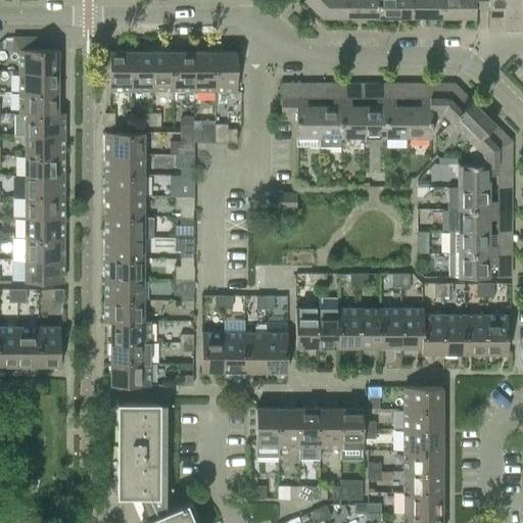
[(345,16),(344,0),(303,0),(321,16),(345,16)]
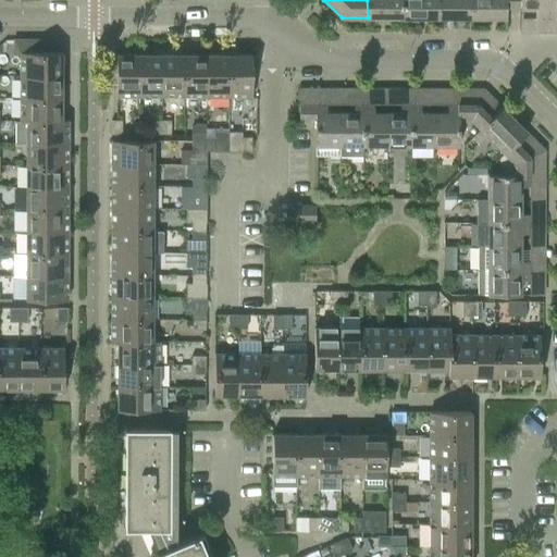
[(400,0),(367,0),(368,17),(401,17),(400,0)]
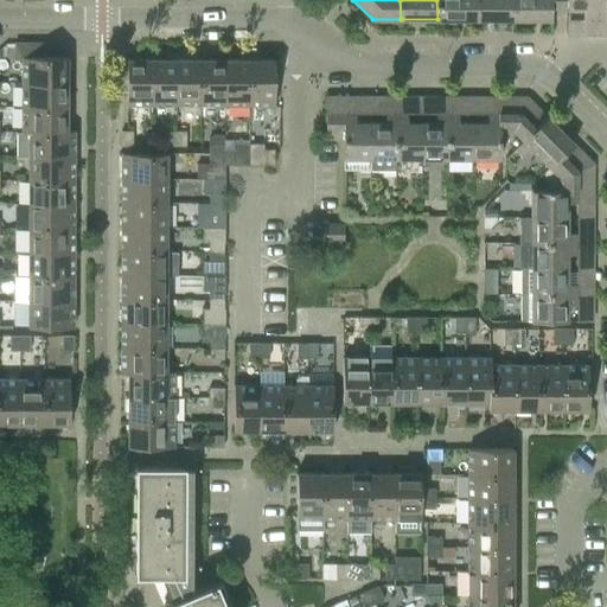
[(436,0),(438,19),(474,20),(474,0),(436,0)]
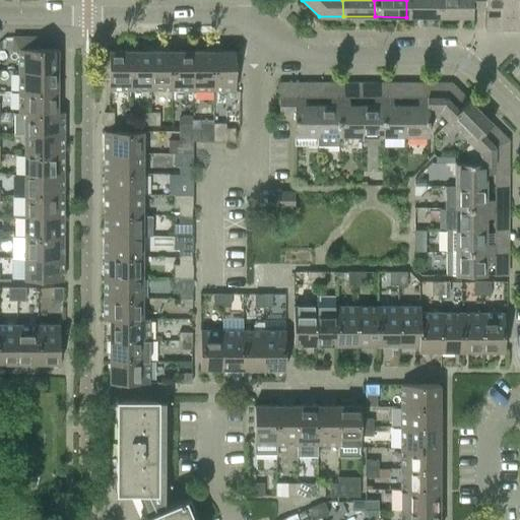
[(406,0),(406,17),(438,17),(438,0),(406,0)]
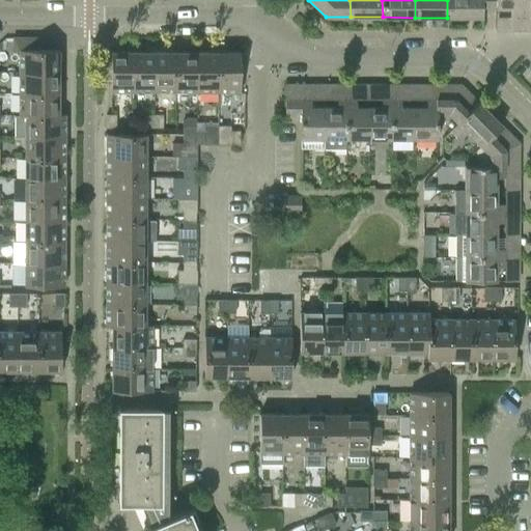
[(447,0),(447,18),(481,18),(480,0),(447,0)]
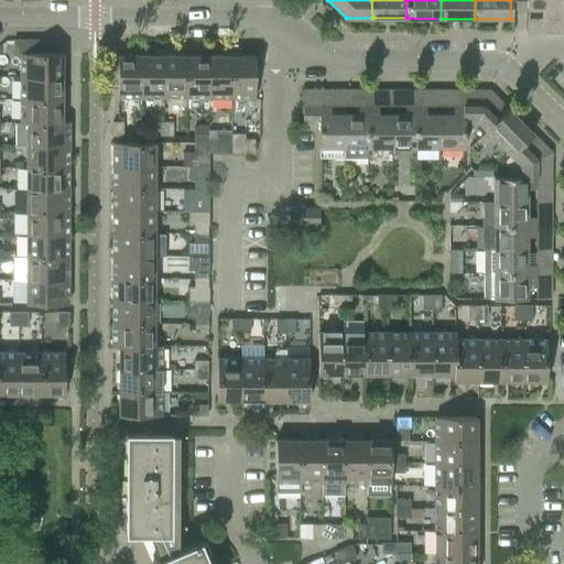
[(551,33),(550,0),(524,0),(525,9),(541,9),(541,33),(551,33)]
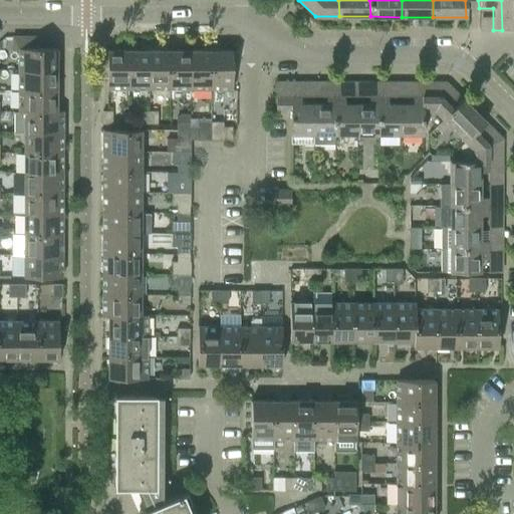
[(513,0),(501,0),(502,30),(510,30),(511,8),(513,7),(513,0)]
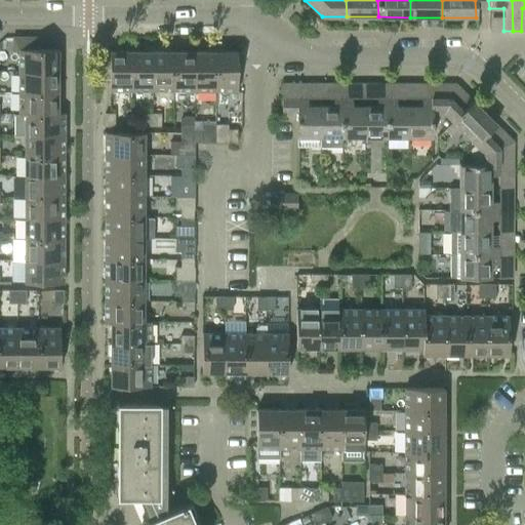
[(18,72),(57,73),(57,49),(41,49),(41,38),(12,38),(12,52),(18,52),(18,72)]
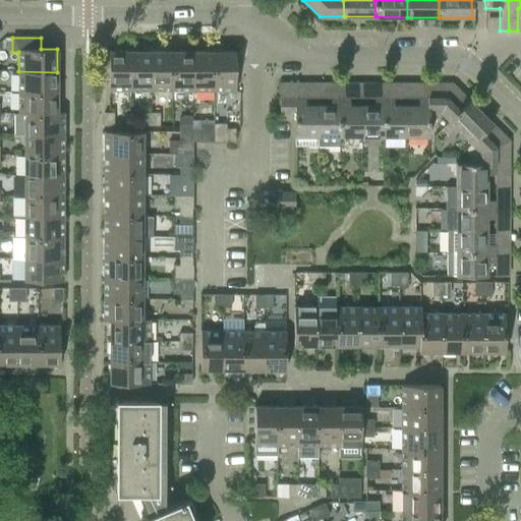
[(129,90),(129,51),(108,51),(108,90),(129,90)]
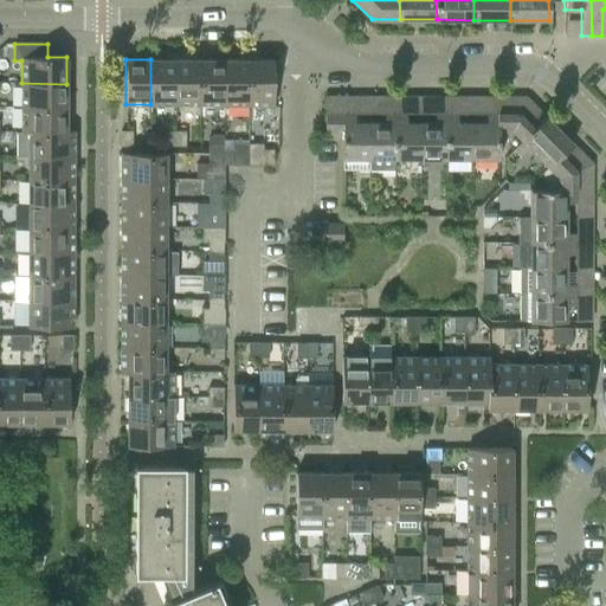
[(150,104),(175,104),(175,60),(150,59),(150,104)]
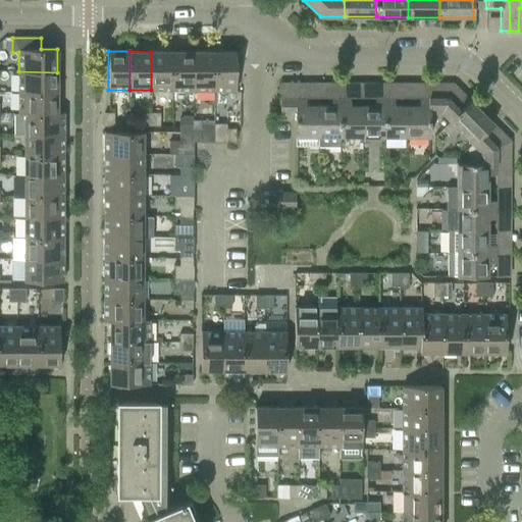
[(151,90),(171,91),(171,52),(151,52),(151,90)]
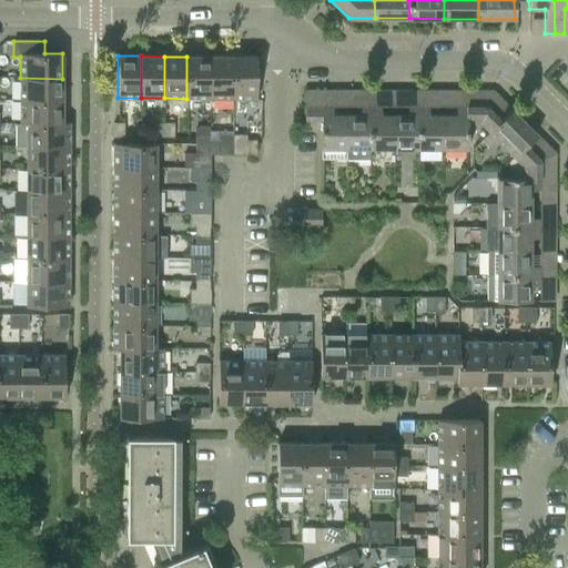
[(186,99),(210,99),(210,57),(186,57),(186,99)]
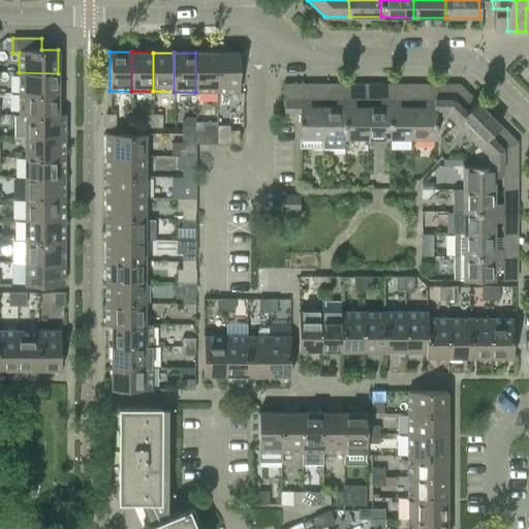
[(195,92),(216,92),(216,53),(195,53),(195,92)]
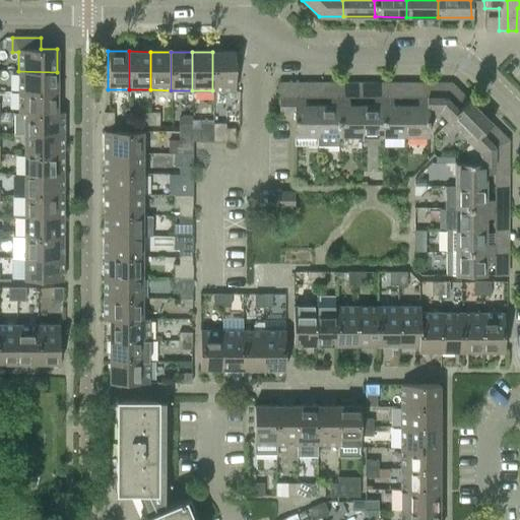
[(212,52),(212,90),(235,90),(235,52),(212,52)]
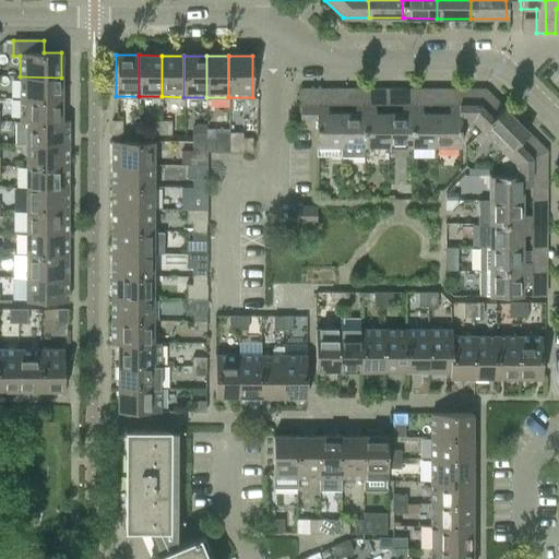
[(20,76),(20,98),(61,98),(61,78),(20,76)]
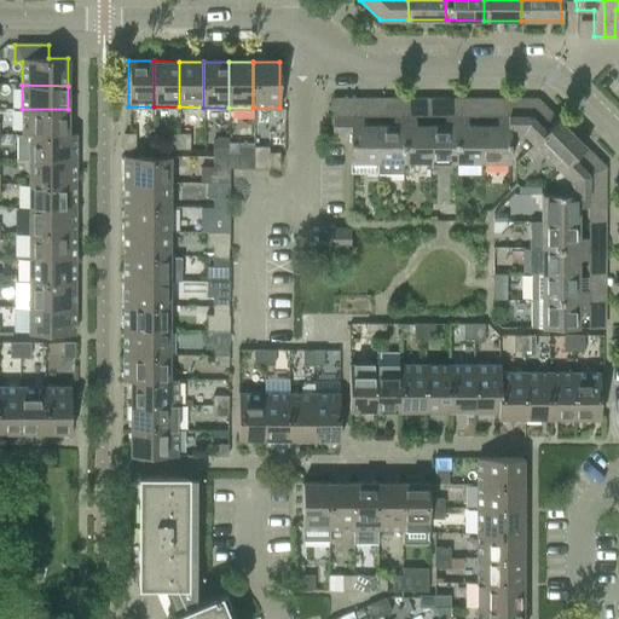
[(376,162),(376,126),(362,126),(362,99),(331,99),(331,140),(350,140),(350,162),(376,162)]
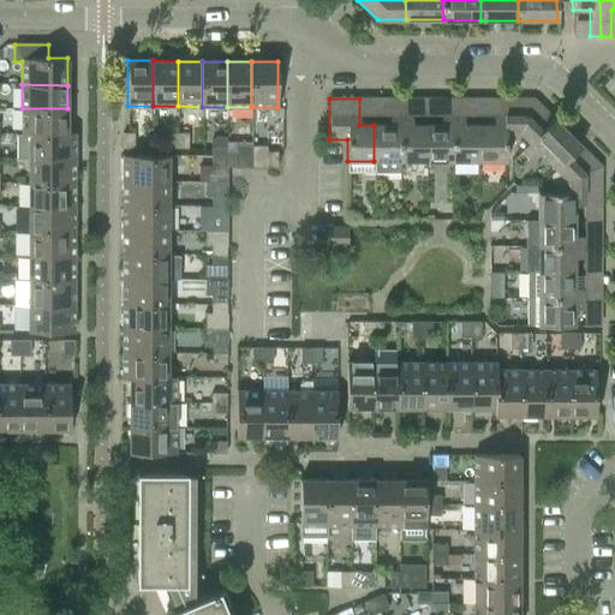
[(400,173),(400,161),(400,99),(389,99),(389,125),(374,125),(374,161),(374,173),(400,173)]
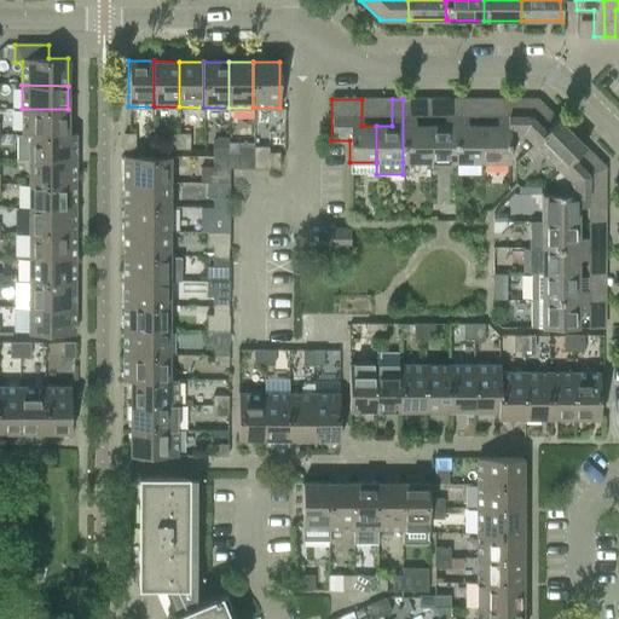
[(403,99),(403,162),(428,162),(429,126),(414,126),(414,99),(403,99)]
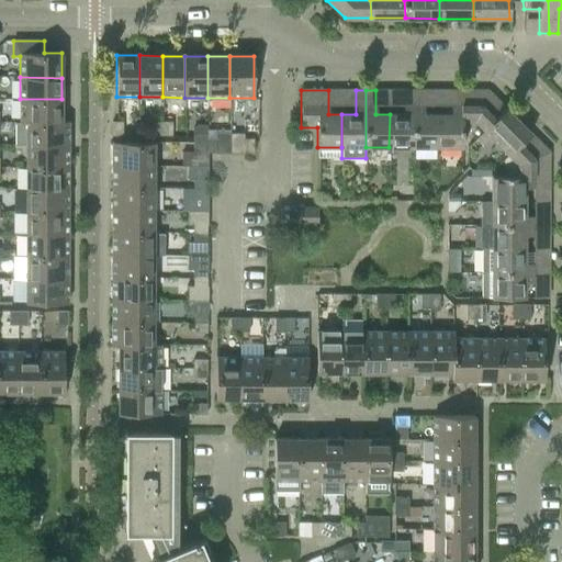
[(389,147),(413,147),(413,90),(403,90),(403,114),(390,114),(389,147)]
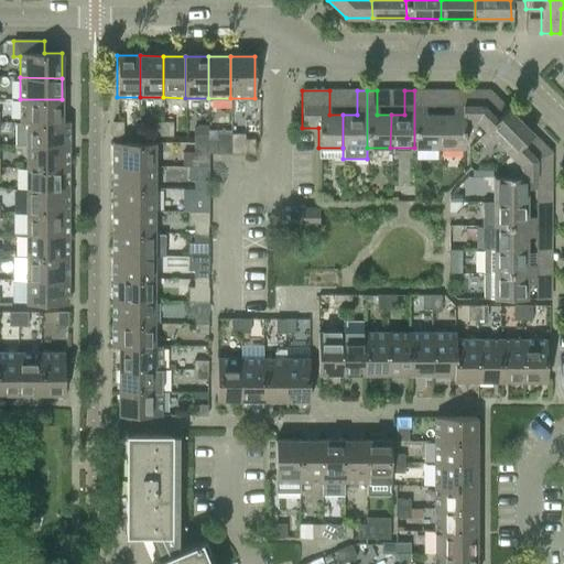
[(414,148),(438,148),(438,115),(424,115),(424,90),(414,90),(414,148)]
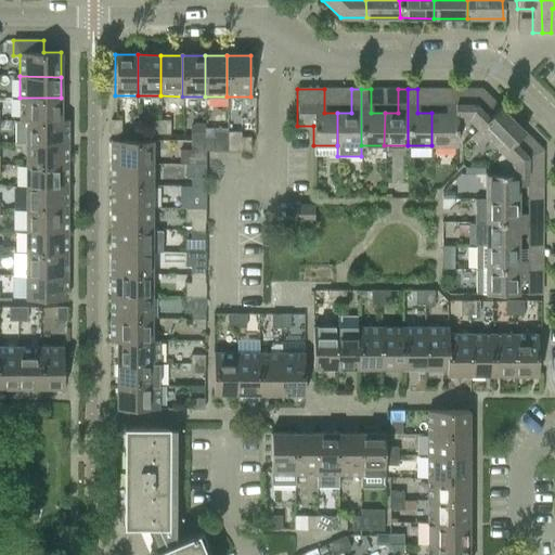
[(455,145),(455,119),(454,119),(455,89),(446,89),(446,113),(431,113),(431,145),(455,145)]
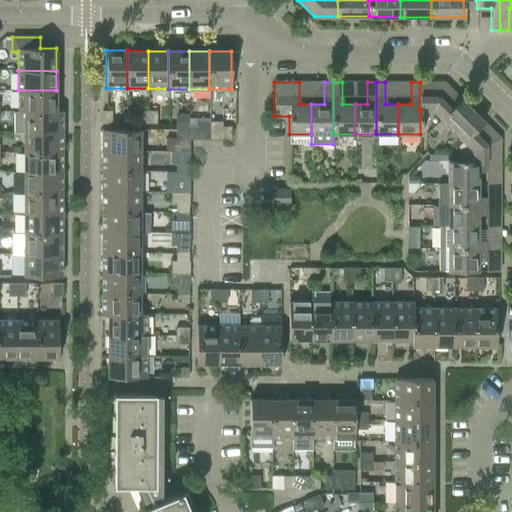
[(431,110),(440,119),(461,99),(443,82),(420,82),(419,110),(420,110),(431,110)]
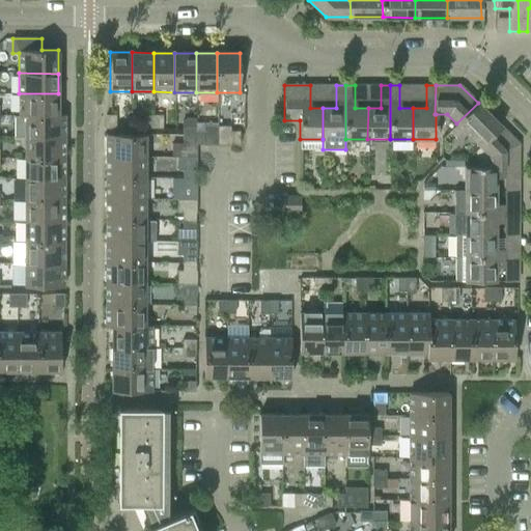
[(19,116),(25,116),(57,116),(57,114),(58,93),(19,93),(19,116)]
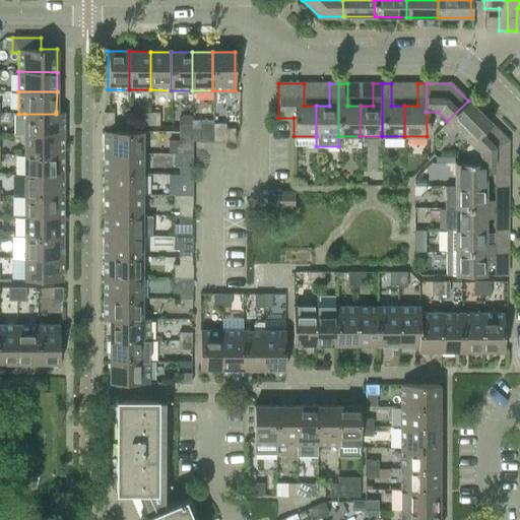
[(453,127),(469,143),(490,123),(468,101),(447,121),(440,128),(446,135),(453,127)]
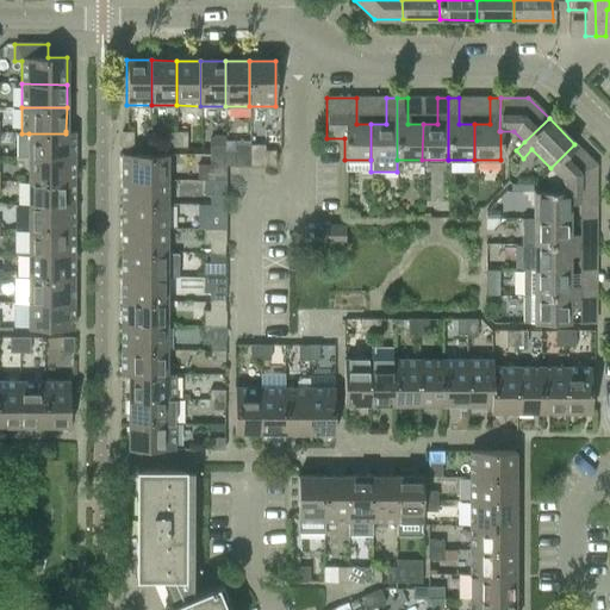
[(73,157),(74,131),(66,131),(66,134),(29,134),(22,134),(16,134),(16,156),(27,156),(27,157),(73,157)]
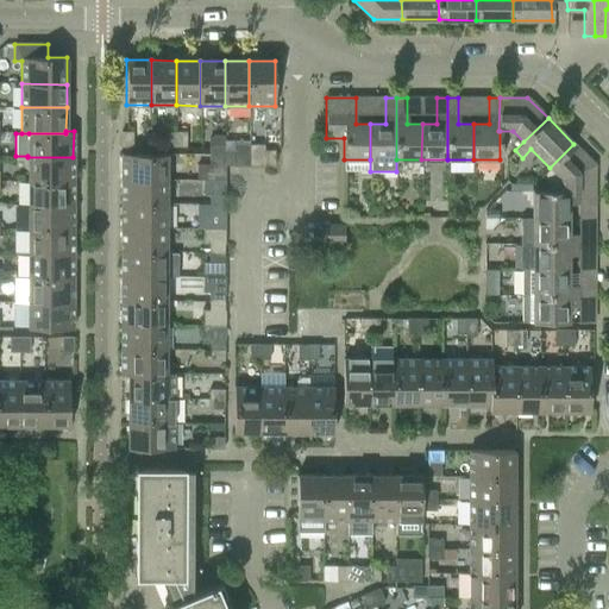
[(132,132),(126,132),(120,132),(120,146),(132,146),(132,132)]
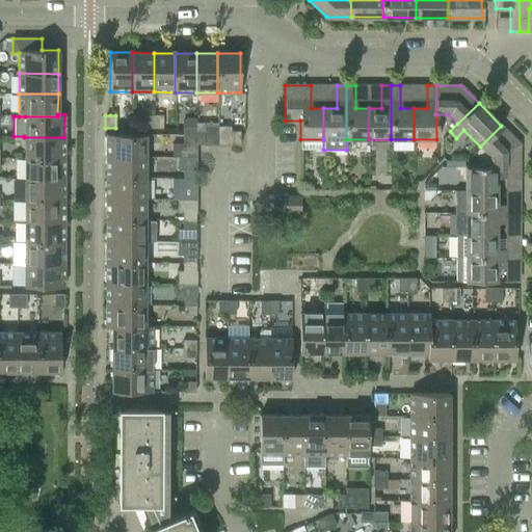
[(144,128),(154,128),(154,115),(144,115),(144,128)]
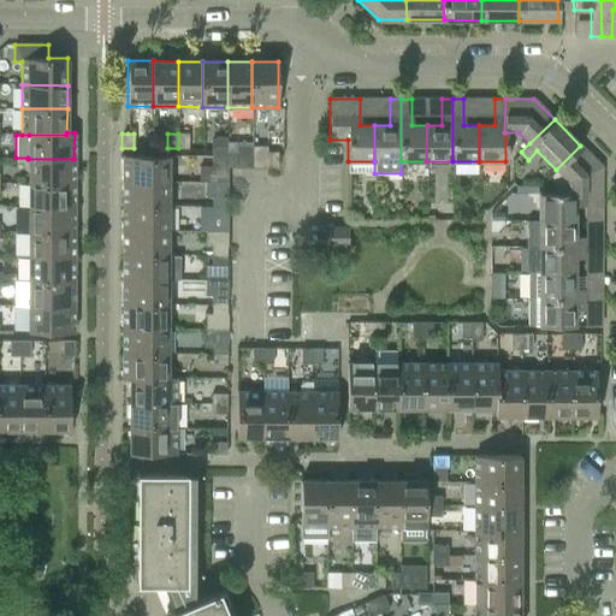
[(178,134),(178,148),(188,148),(188,134),(178,134)]
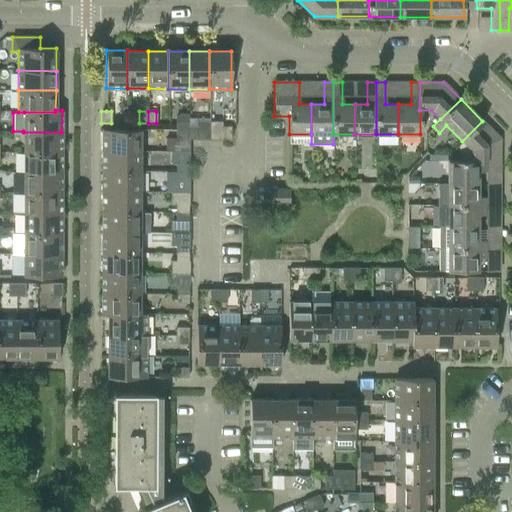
[(471,150),(471,161),(471,162),(499,162),(499,138),(482,121),(462,141),(471,150)]
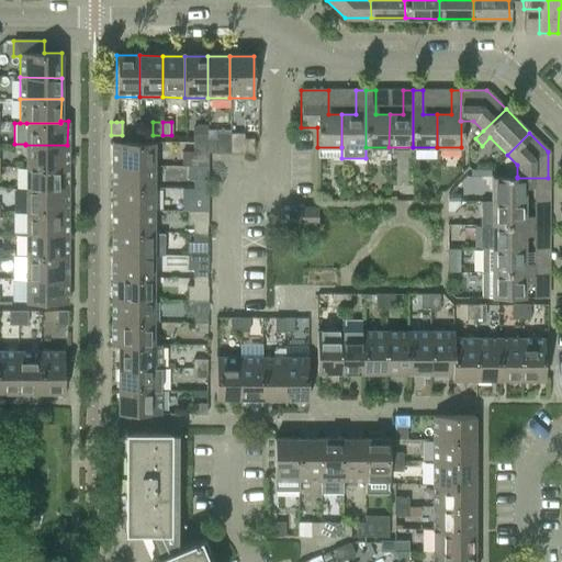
[(192,134),(192,139),(192,144),(206,144),(206,138),(206,134),(192,134)]
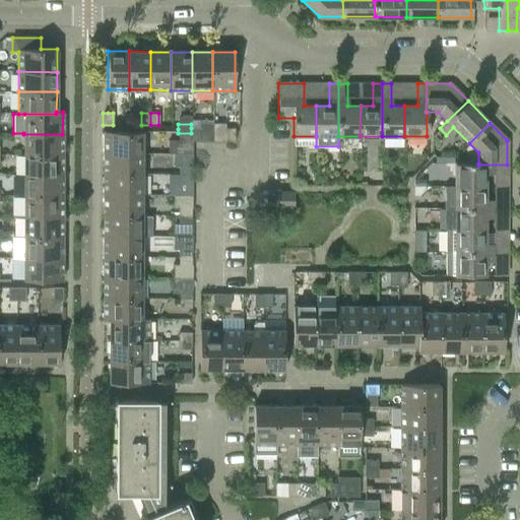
[(191,141),(200,141),(200,128),(191,128),(191,133),(191,141)]
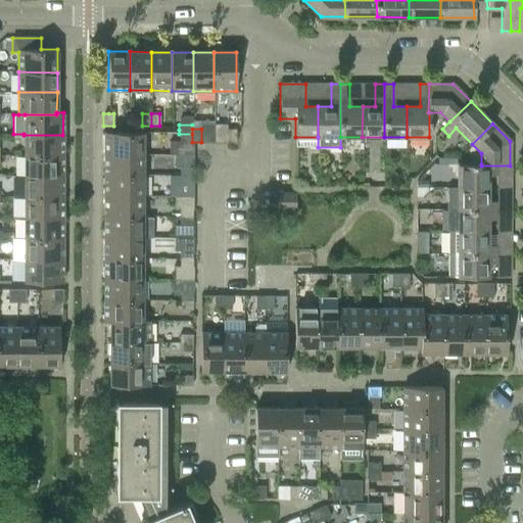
[(226,142),(228,142),(235,142),(235,130),(226,130),(226,142)]
